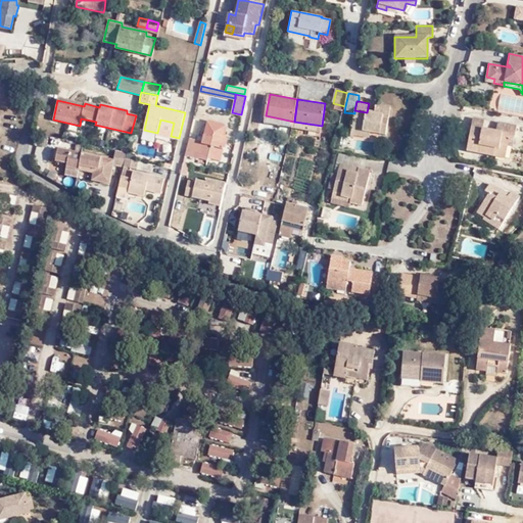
[(367,115),(367,112),(354,110),(354,113),(351,130),(370,134),(386,137),(390,108),(376,106),(374,113),(374,117),(367,115)]
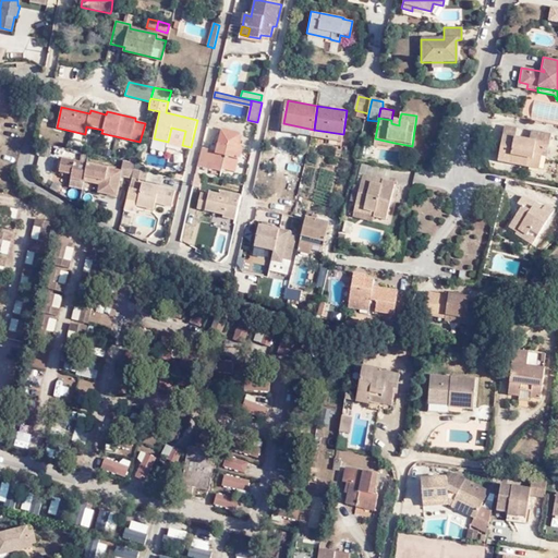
[(282,129),(313,134),(314,130),(283,123),(282,129)]
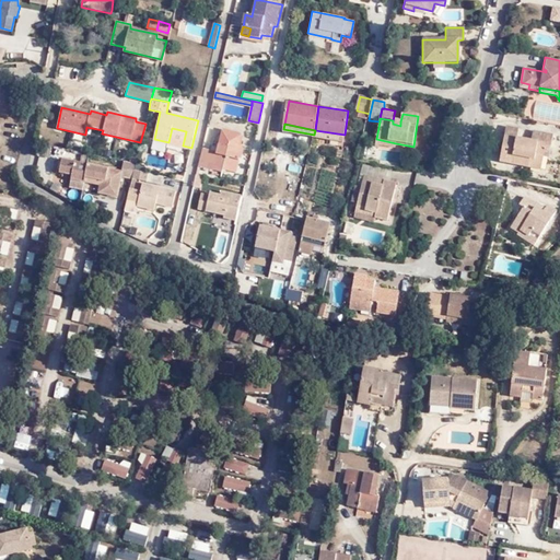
[(172,128),(168,142),(183,146),(186,131),(172,128)]
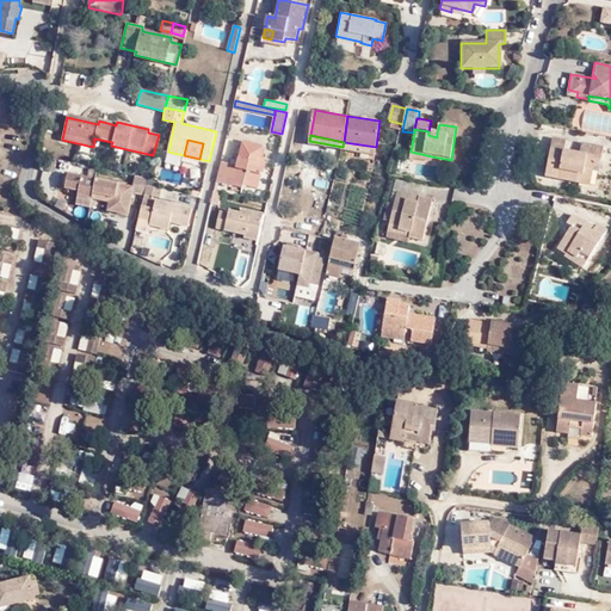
[(549,150),(562,153),(563,143),(550,141),(549,150)]
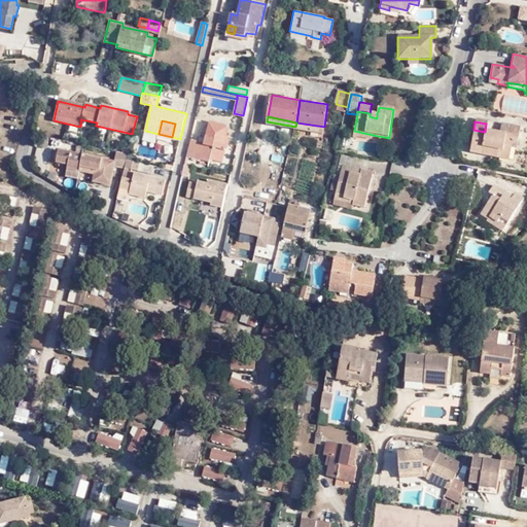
[(190,139),(186,155),(209,161),(210,159),(217,160),(220,148),(224,149),(227,136),(224,135),(226,127),(209,123),(205,142),(190,139)]
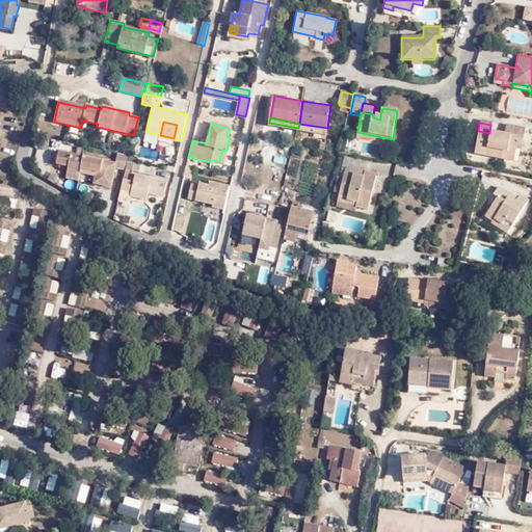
[(299,124),(298,128),(326,133),(327,128),(299,124)]
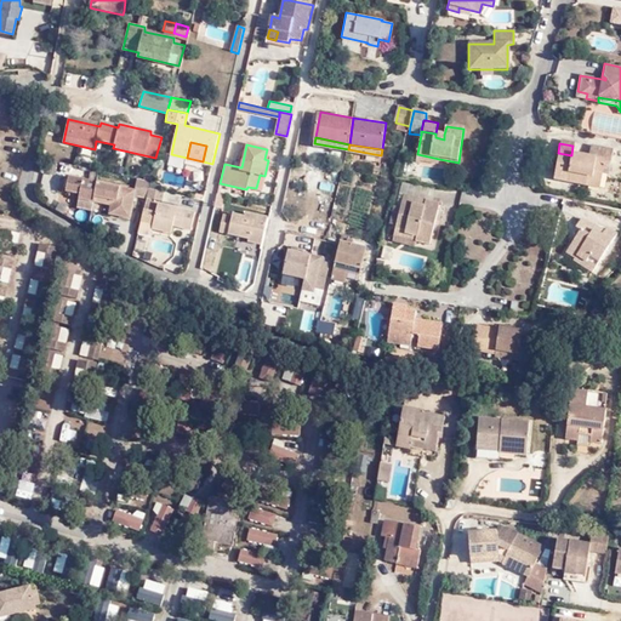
[(570,157),(571,155),(558,153),(552,181),(590,188),(592,177),(600,178),(602,169),(609,169),(611,153),(588,149),(587,159),(570,157)]
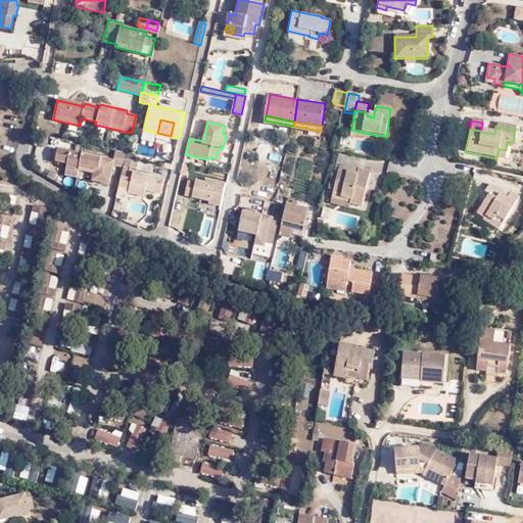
[(370,134),(351,130),(350,135),(369,139),(370,134)]
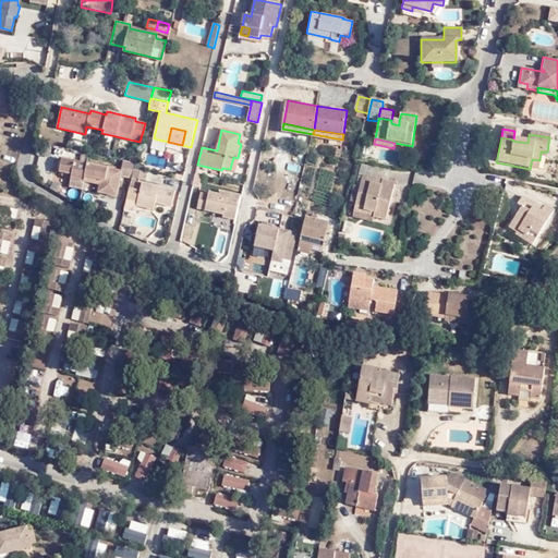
[(135,161),(123,158),(120,170),(61,158),(58,170),(72,172),(71,177),(83,180),(84,176),(105,180),(101,192),(116,195),(120,174),(131,177),(133,167),(135,161)]
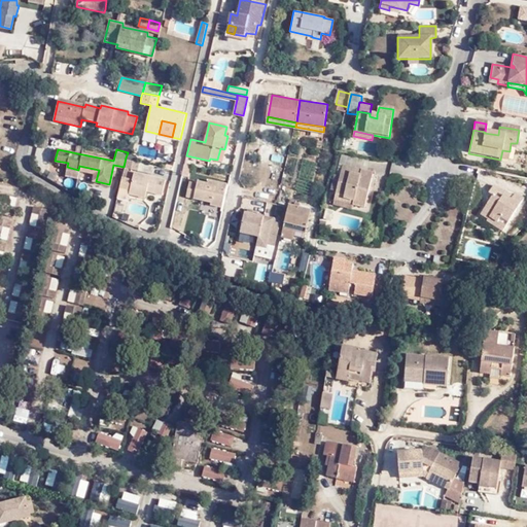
[(507,162),(510,151),(502,150),(500,160),(507,162)]
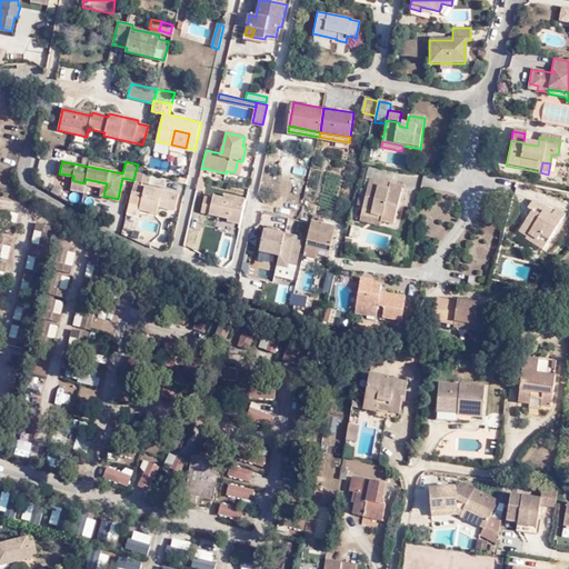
[(147,172),(136,170),(133,180),(137,181),(147,183),(148,182),(150,173),(147,172)]
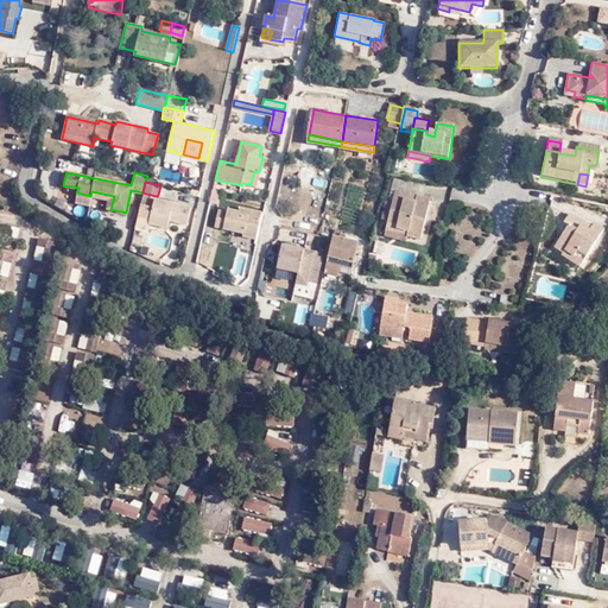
[(176,200),(177,190),(160,185),(158,195),(176,200)]
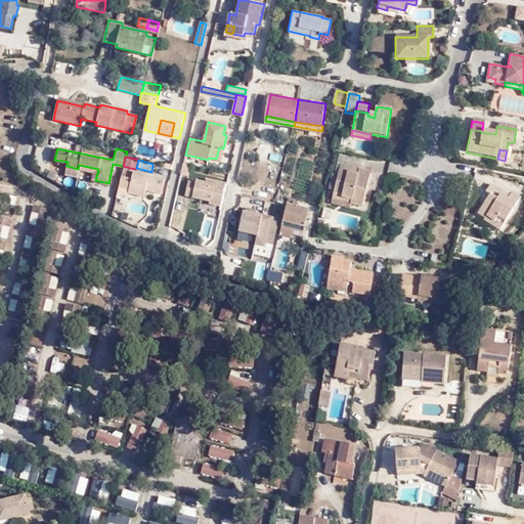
[(79,165),(78,169),(93,172),(91,179),(95,180),(98,169),(79,165)]
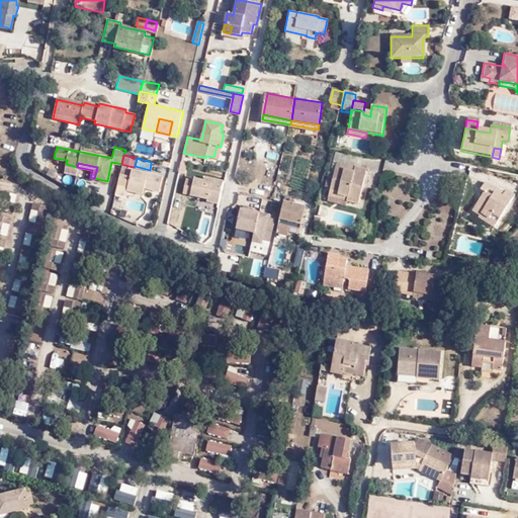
[(127,186),(126,189),(143,192),(145,187),(146,182),(152,184),(151,188),(159,190),(162,176),(133,168),(130,176),(122,174),(124,165),(121,164),(116,184),(127,186)]
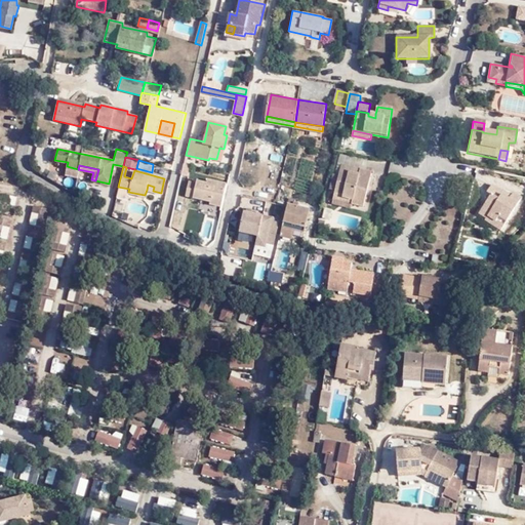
[(350,173),(351,169),(341,167),(338,177),(335,192),(334,195),(342,197),(341,200),(352,201),(351,205),(363,208),(371,173),(360,171),(359,175),(350,173)]
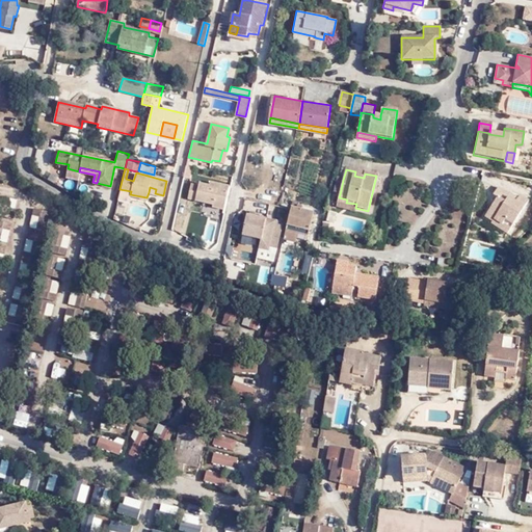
[(225,204),(231,181),(218,178),(218,182),(201,178),(200,181),(192,179),(189,193),(214,198),(214,201),(225,204)]
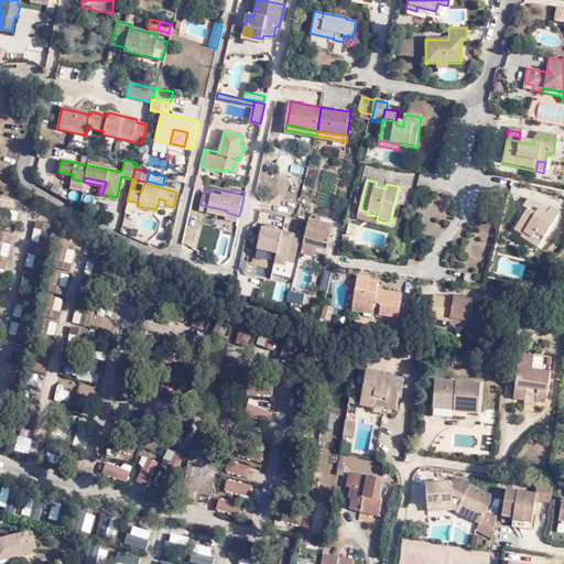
[(360,206),(364,191),(358,190),(355,206),(360,206)]
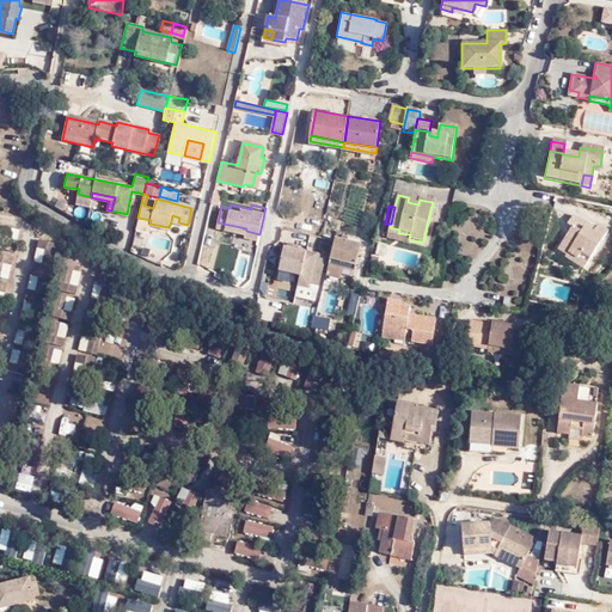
[(138,218),(135,227),(148,231),(150,224),(151,220),(138,218)]
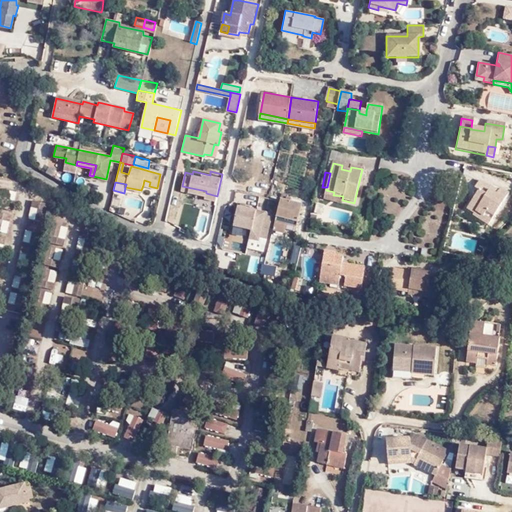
[(473,190),(477,193),(479,195),(476,200),(473,199),(466,210),(473,215),(474,214),(481,219),(479,222),(488,227),(507,196),(499,191),(495,198),(492,195),(492,192),(478,183),(473,190)]
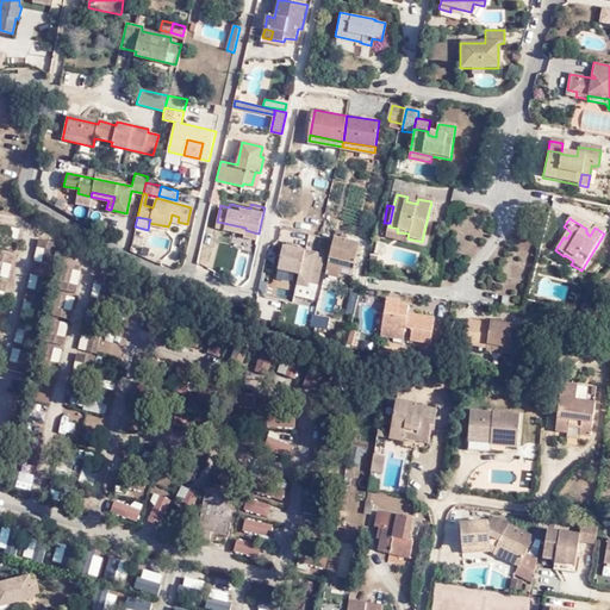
[(5,235),(7,222),(0,219),(0,242),(10,244),(12,236),(5,235)]
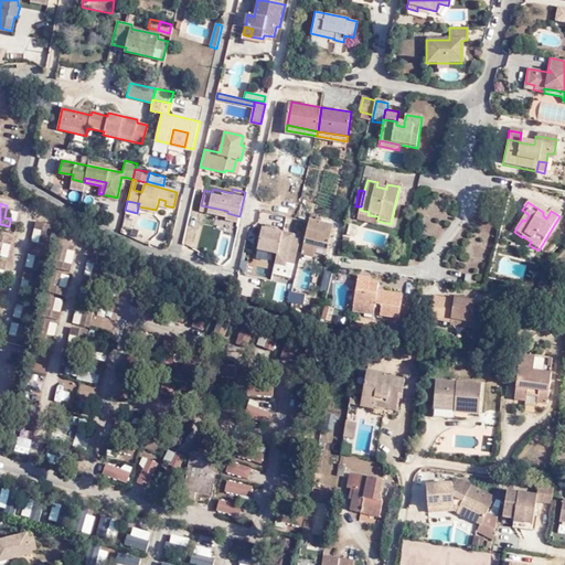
[(359,216),(377,221),(379,216),(368,215),(369,212),(360,210),(359,216)]
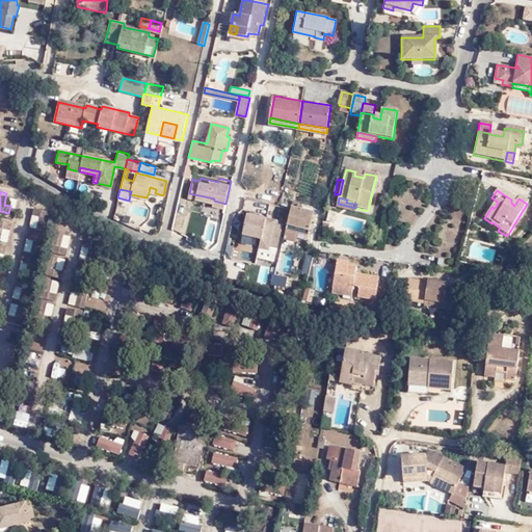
[(43,224),(46,206),(32,203),(30,210),(35,211),(33,223),(43,224)]
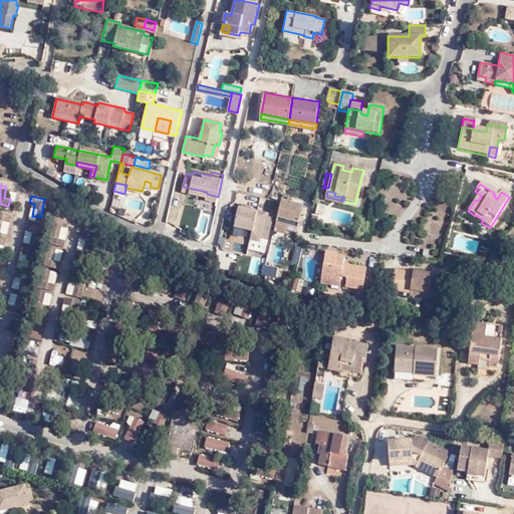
[(261,197),(258,206),(271,210),(274,200),(261,197)]
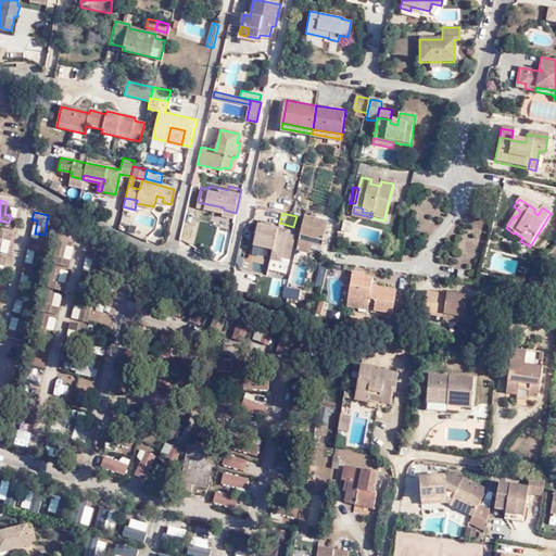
[(311,217),(304,215),(299,239),(312,242),(323,244),(328,220),(315,218),(311,217)]
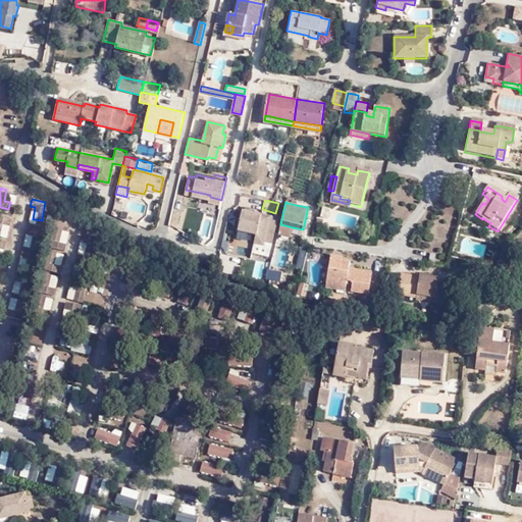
[(329,218),(330,207),(322,206),(321,217),(329,218)]
